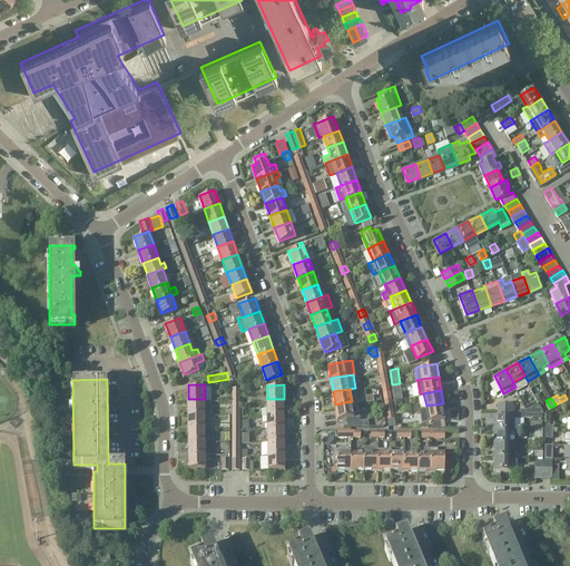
[(205,399),(188,399),(188,412),(205,412),(205,399)]
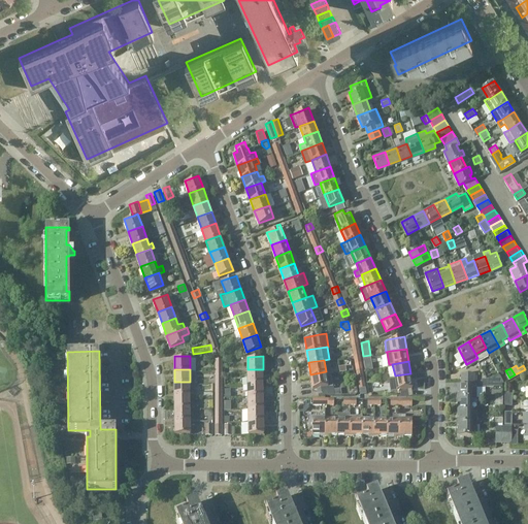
[(263,369),(248,369),(248,382),(263,382),(263,369)]
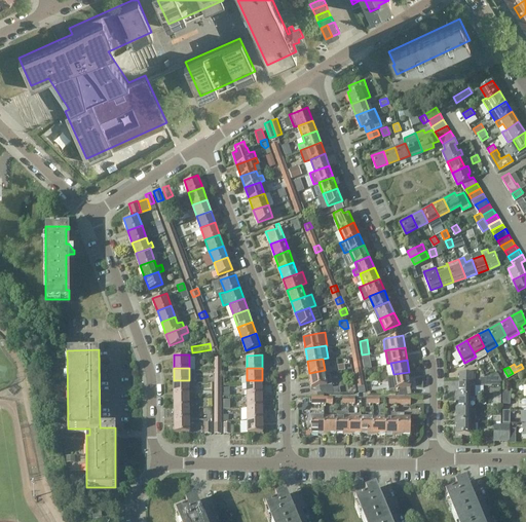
[(330,369),(325,370),(309,373),(312,385),(316,384),(317,390),(334,390),(330,369)]
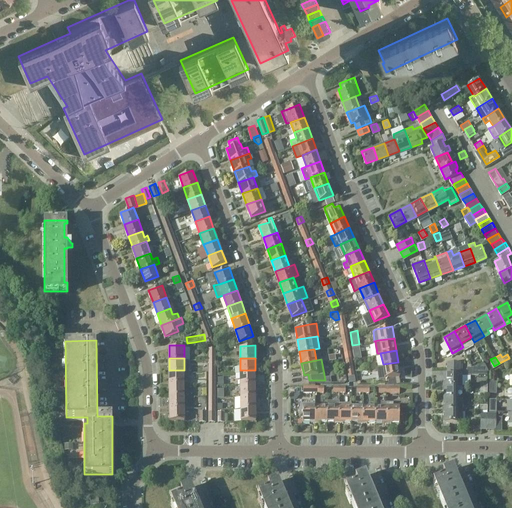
[(398,362),(383,364),(385,381),(397,381),(396,375),(400,374),(398,362)]
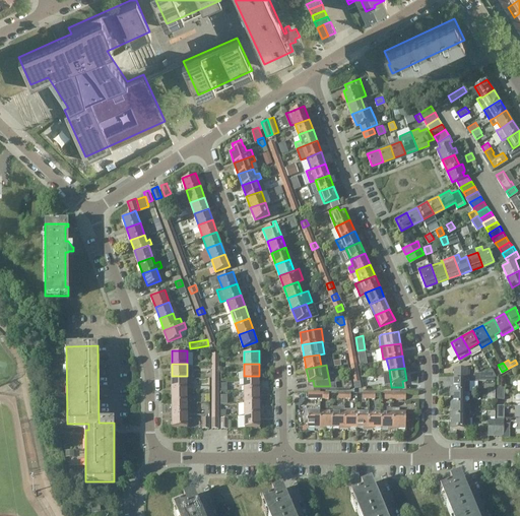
[(451,378),(451,390),(464,390),(469,390),(469,378),(467,378),(467,372),(454,372),(454,378),(451,378)]
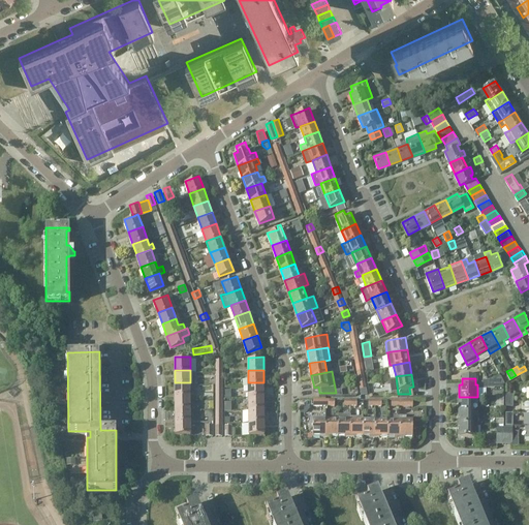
[(190,382),(175,382),(175,395),(190,395),(190,382)]
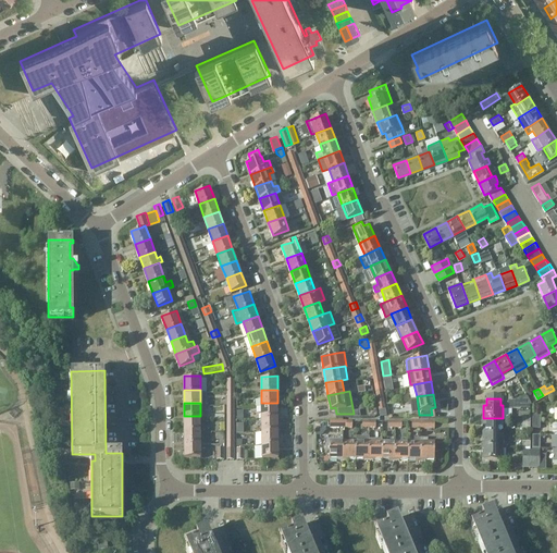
[(277,403),(261,403),(262,416),(277,416),(277,403)]
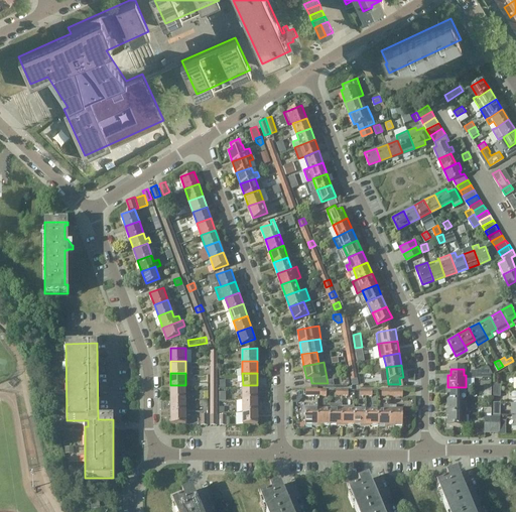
[(185,397),(185,385),(170,385),(170,397),(185,397)]
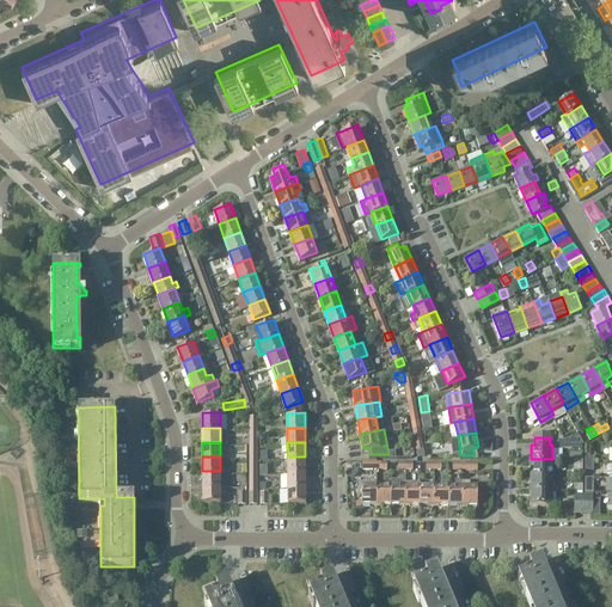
[(305,471),(305,457),(288,457),(288,471),(305,471)]
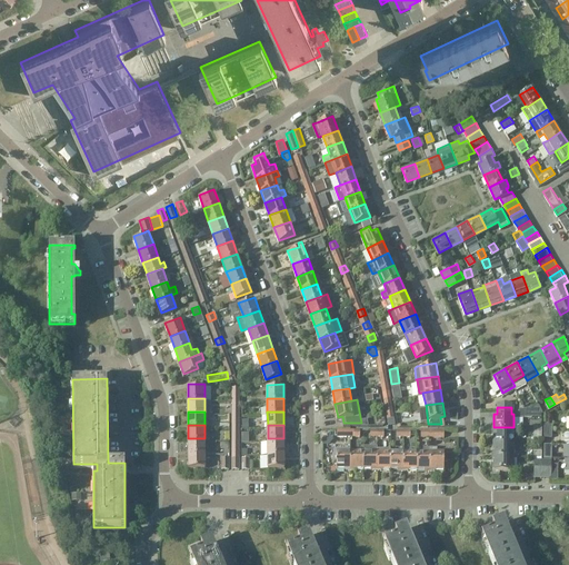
[(493,427),(493,440),(508,440),(508,427),(493,427)]
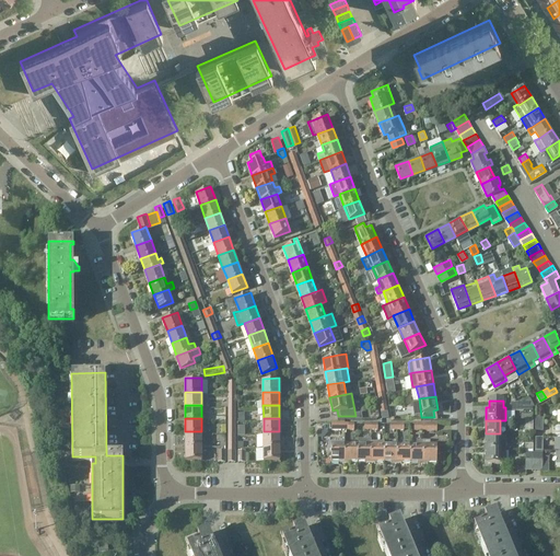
[(201,444),(201,431),(185,431),(186,444),(201,444)]
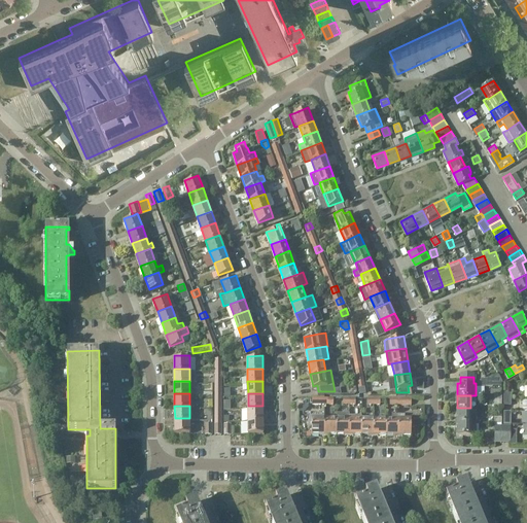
[(262,406),(248,406),(248,418),(262,418),(262,406)]
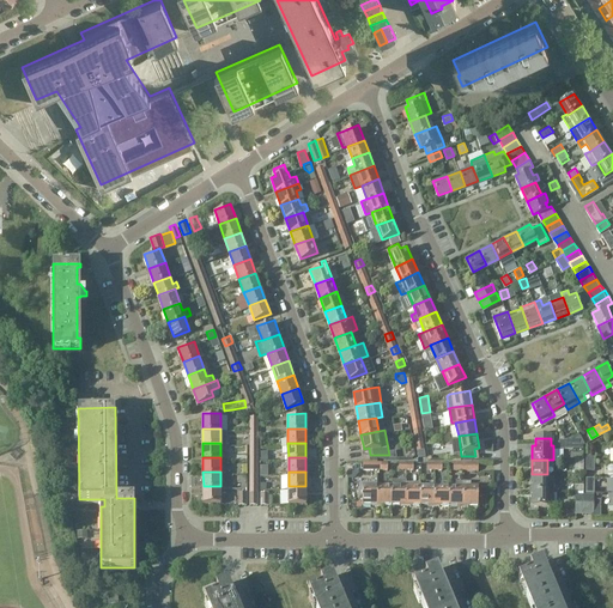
[(547,474),(532,474),(532,488),(553,488),(553,474),(547,474)]
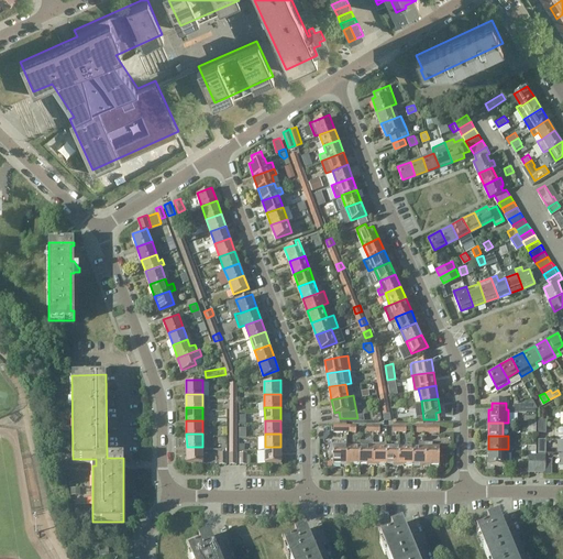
[(424,461),(424,440),(418,440),(418,445),(411,445),(411,461),(424,461)]
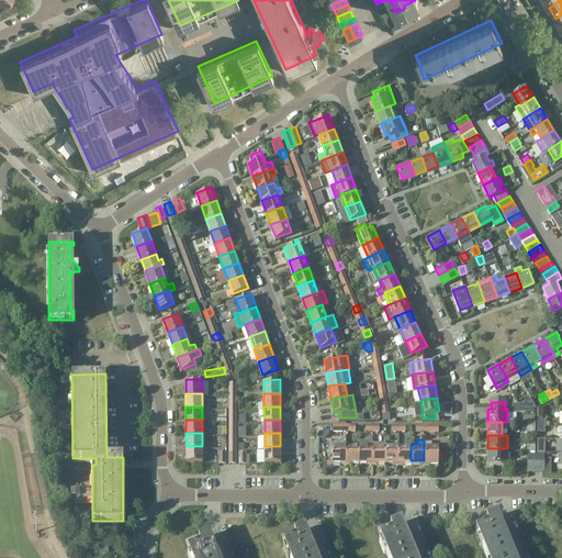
[(424,439),(424,460),(438,461),(438,444),(431,444),(431,439),(424,439)]
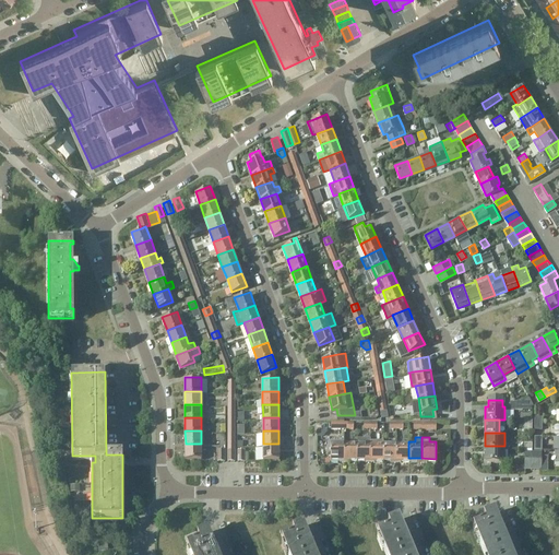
[(344,458),(345,440),(331,440),(331,458),(344,458)]
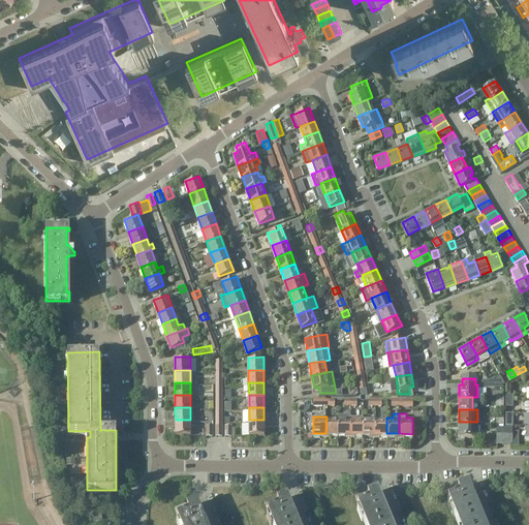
[(327,417),(325,433),(338,433),(338,417),(327,417)]
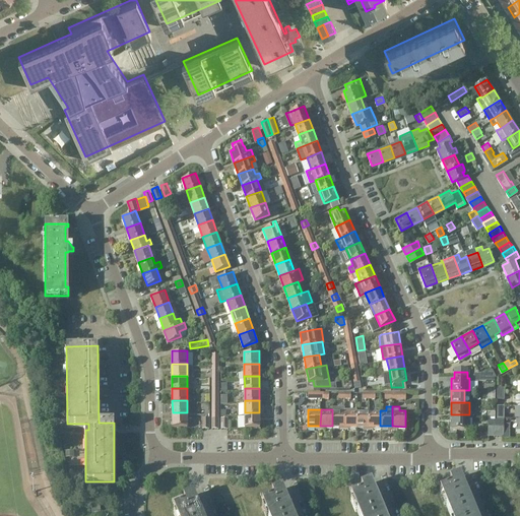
[(344,410),(332,409),(332,426),(344,426),(344,410)]
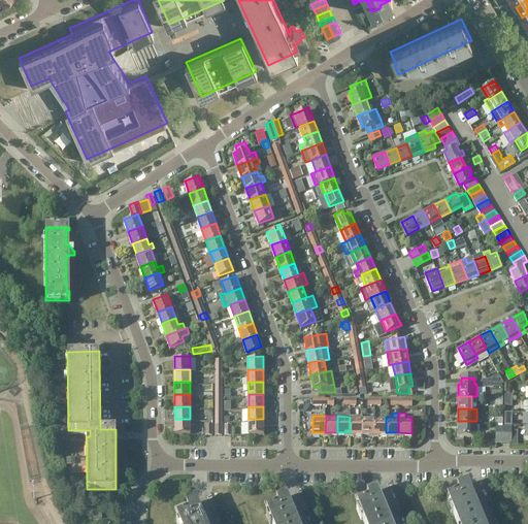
[(362,417),(350,417),(350,432),(362,432),(362,417)]
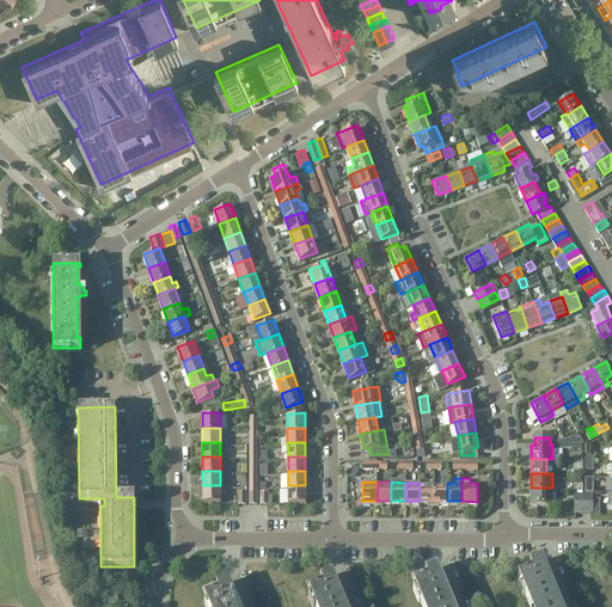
[(420,483),(420,501),(434,501),(434,483),(420,483)]
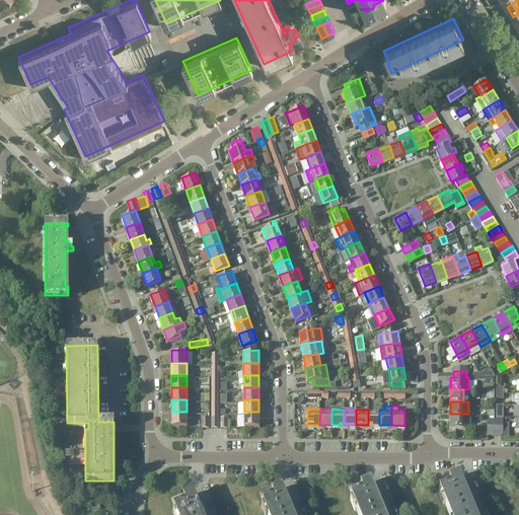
[(368,410),(368,425),(379,425),(379,410),(368,410)]
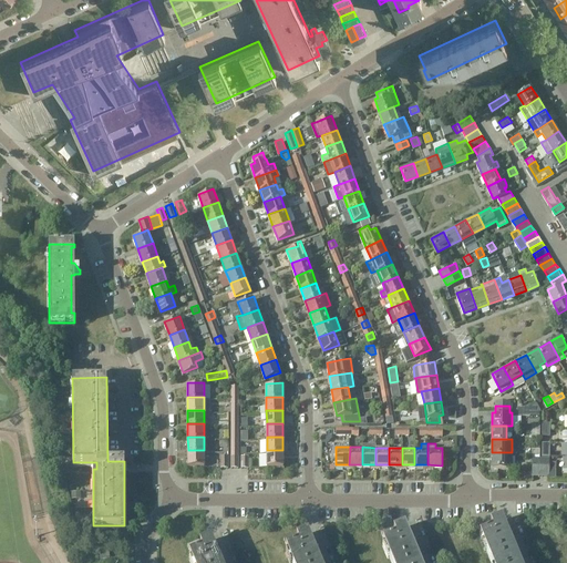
[(204,463),(204,450),(188,450),(188,463),(204,463)]
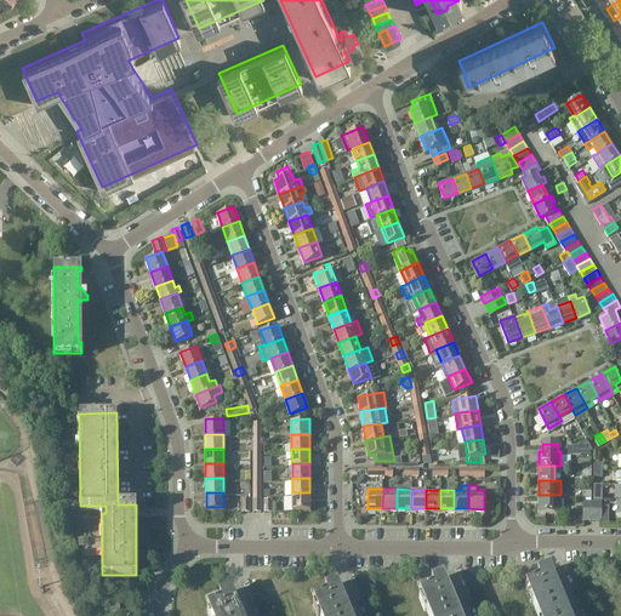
[(309,492),(292,492),(292,507),(311,507),(309,492)]
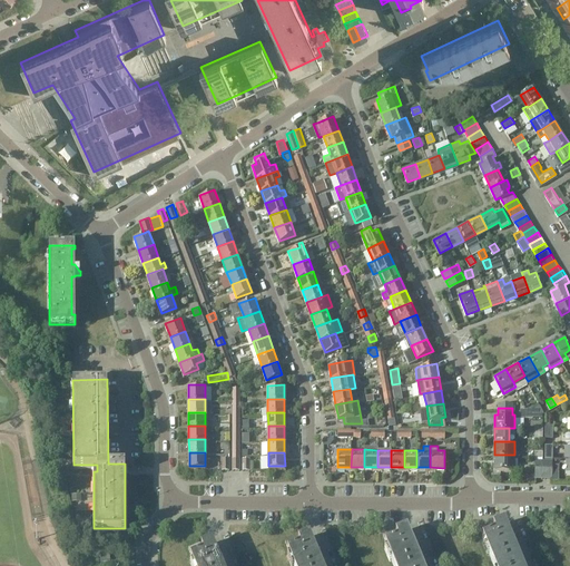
[(514,468),(514,455),(494,455),(494,468),(514,468)]
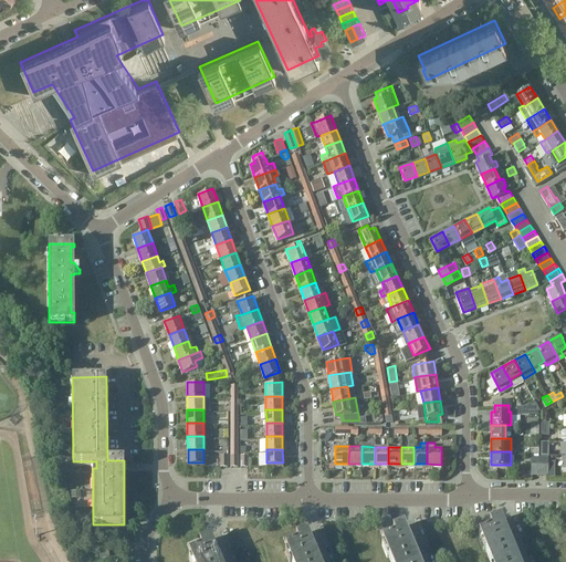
[(519,561),(500,516),(478,524),(480,530),(479,530),(491,561),(519,561)]
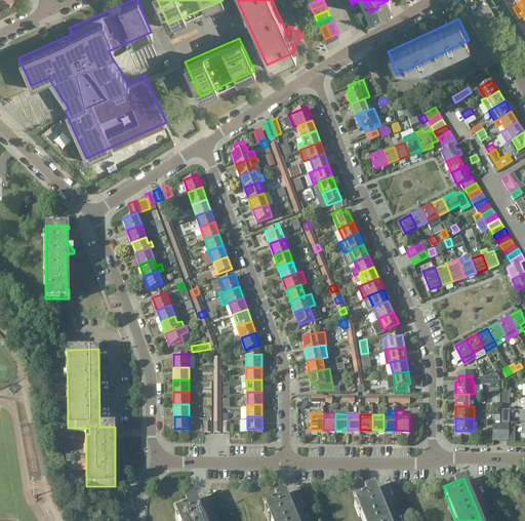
[(389,520),(374,484),(354,492),(356,497),(355,497),(364,520),(389,520)]
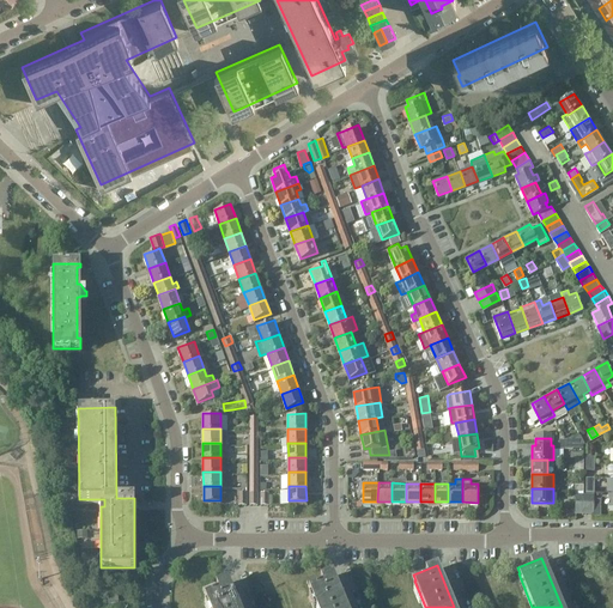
[(346,607),(332,572),(309,581),(311,587),(310,588),(317,607),(346,607)]
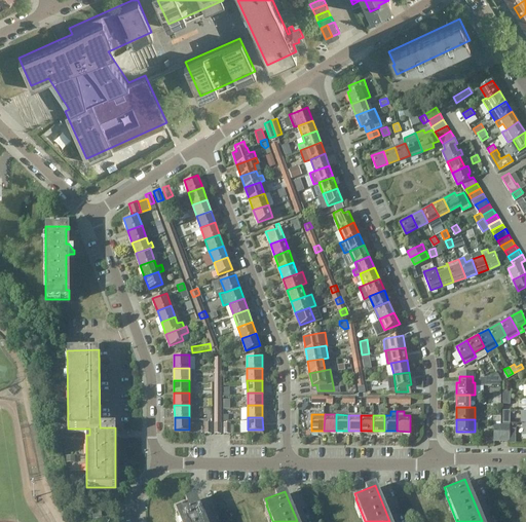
[(205,521),(195,496),(175,506),(177,510),(176,511),(180,521),(205,521)]
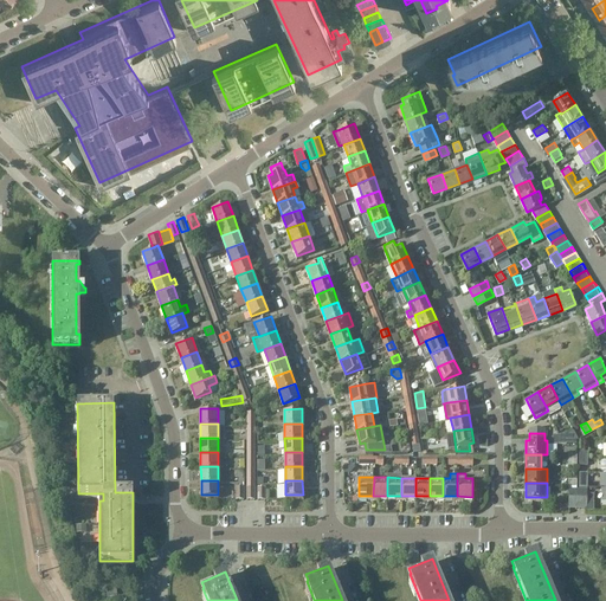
[(115,582),(105,585),(108,594),(117,592),(115,582)]
